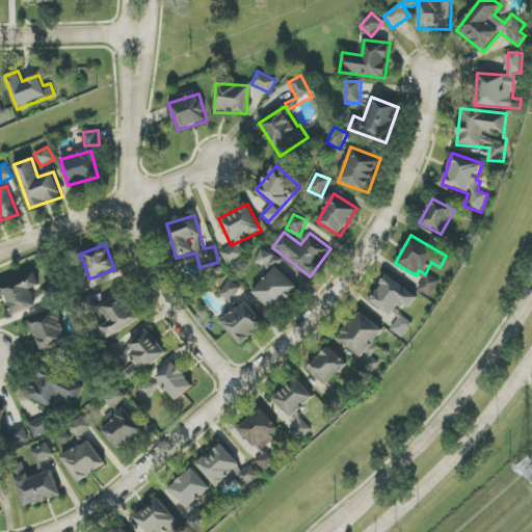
[(225,263),(243,257),(238,244),(221,250),(225,263)]
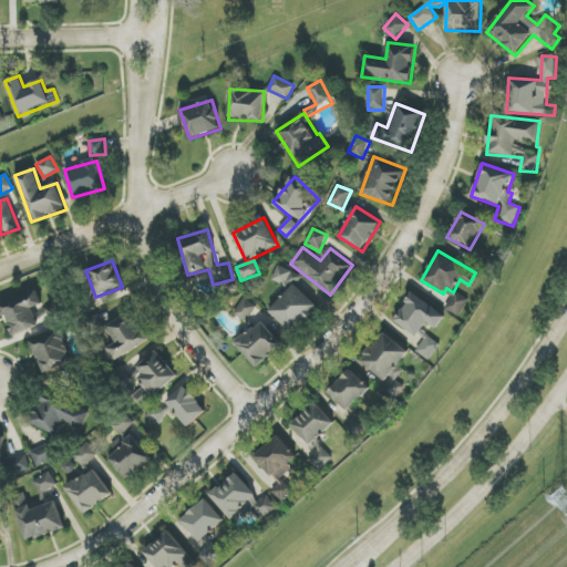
[(271,279),(294,289),(300,276),(278,265),(271,279)]
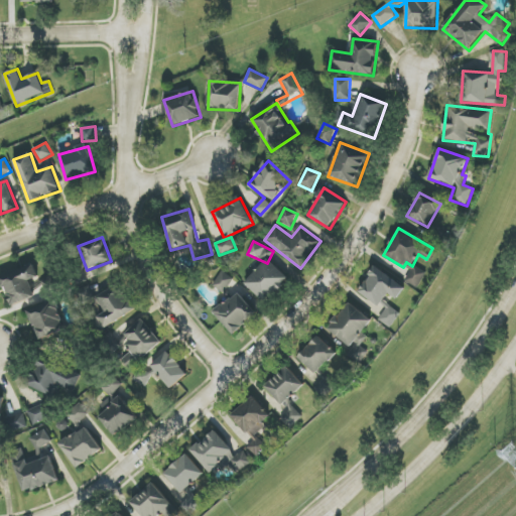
[(288,278),(268,259),(245,284),(265,303),(288,278)]
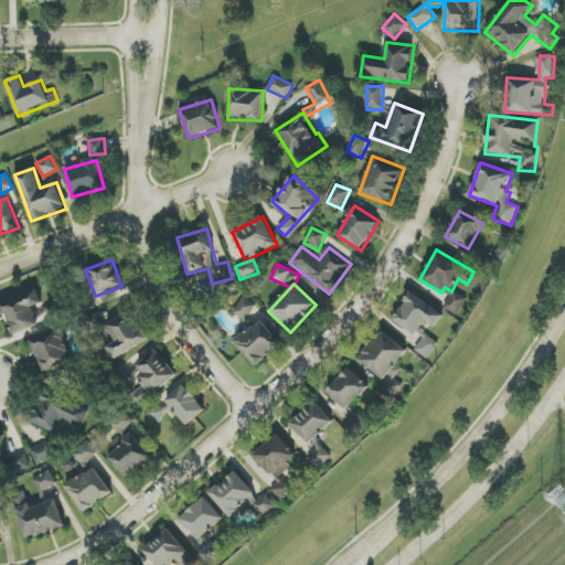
[(1,304),(12,334),(39,326),(32,307),(42,304),(38,290),(1,304)]
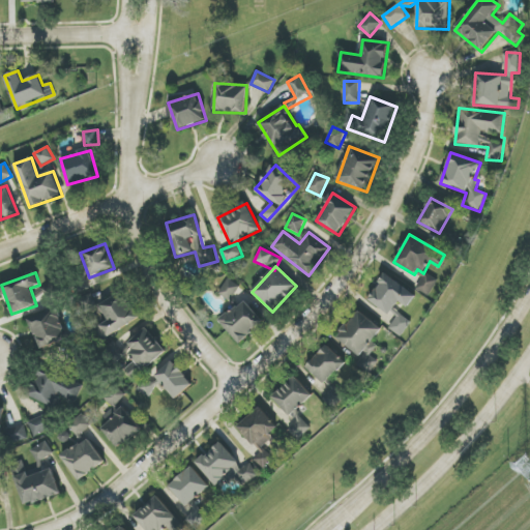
[(417,290),(430,296),(438,280),(424,273),(417,290)]
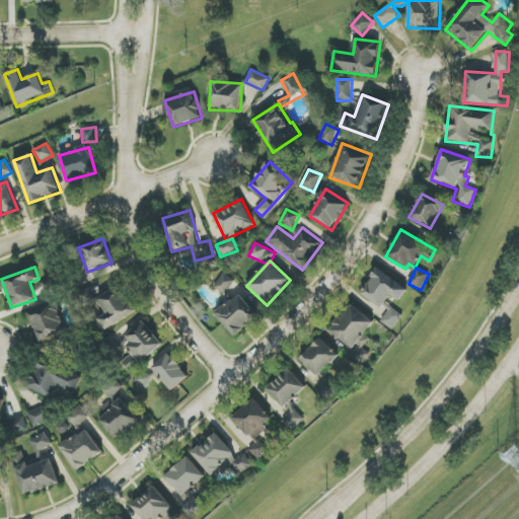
[(360,295),(382,308),(390,295),(400,301),(409,288),(375,269),(360,295)]
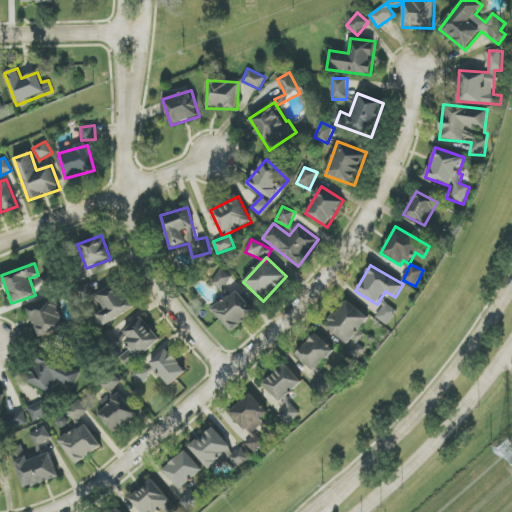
[(232,277),(221,269),(210,284),(222,292),(232,277)]
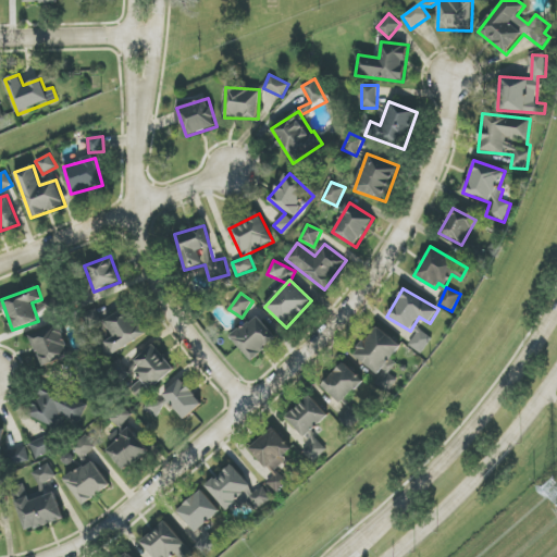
[(111,356),(146,335),(130,306),(104,321),(113,337),(103,343),(111,356)]
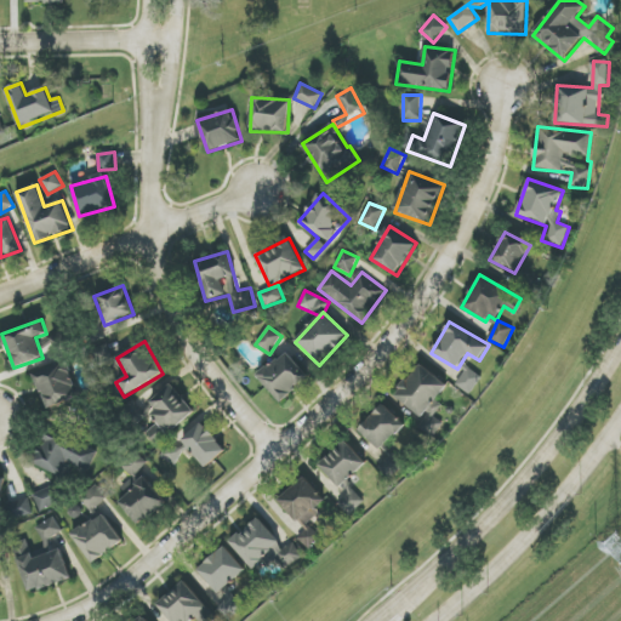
[(119,366),(118,358),(112,360),(108,347),(97,349),(102,371),(119,366)]
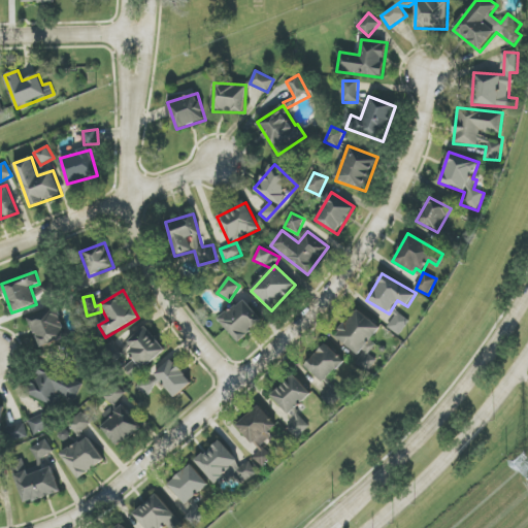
[(219,321),(239,342),(263,320),(243,298),(219,321)]
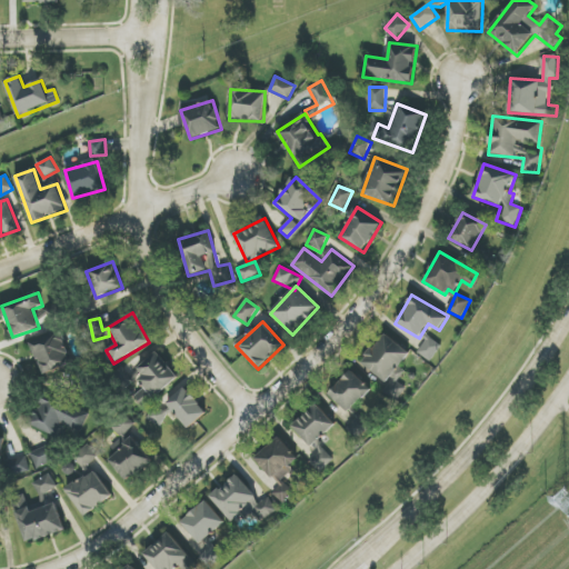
[(43,376),(73,365),(61,331),(31,342),(43,376)]
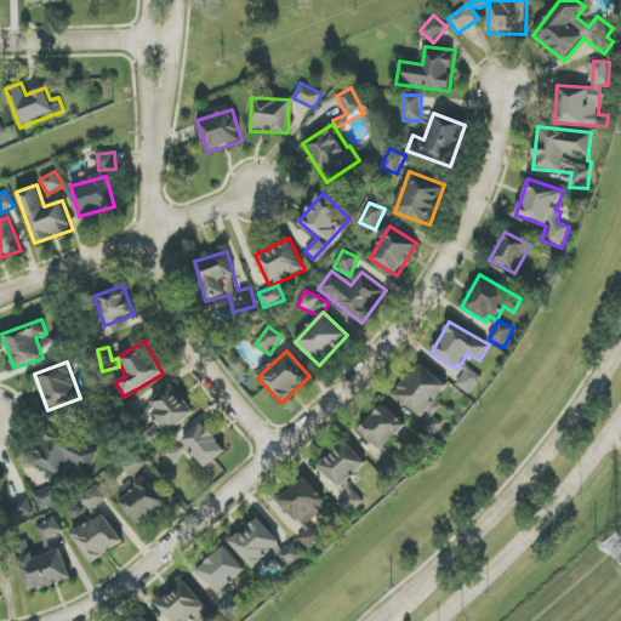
[(419,426),(433,437),(443,423),(433,416),(442,405),(436,400),(446,385),(419,364),(394,397),(425,419),(419,426)]
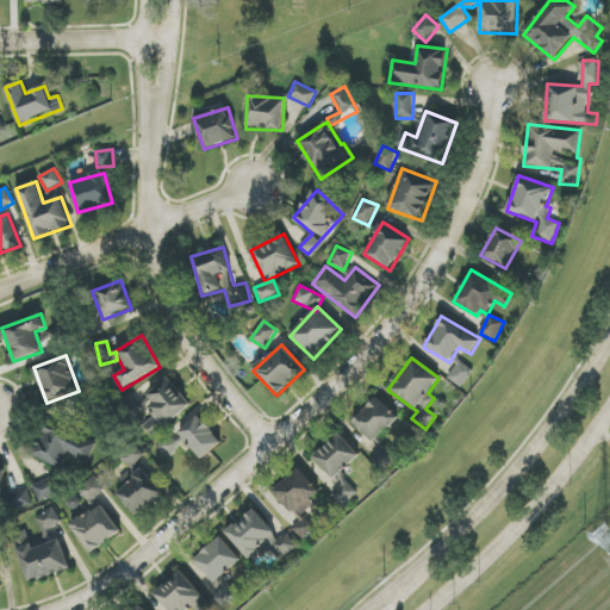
[(448,378),(461,387),(474,372),(460,361),(448,378)]
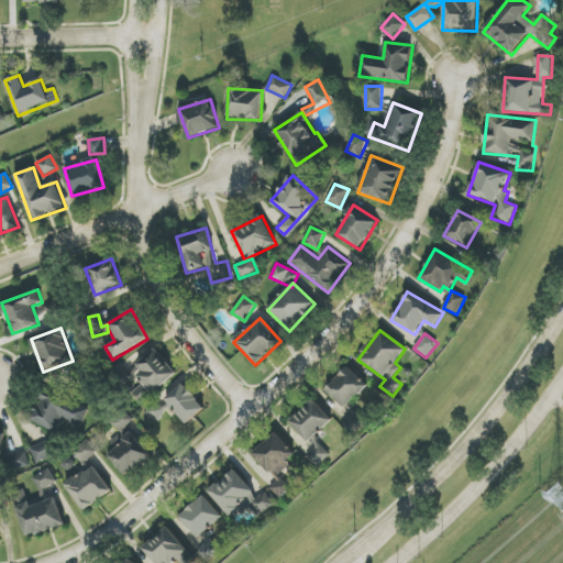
[(145,383),(133,393),(141,403),(177,376),(156,349),(133,366),(145,383)]
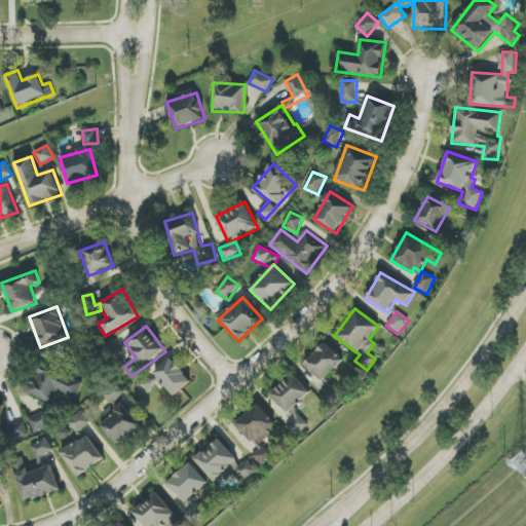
[(323,382),(343,360),(324,342),(304,365),(323,382)]
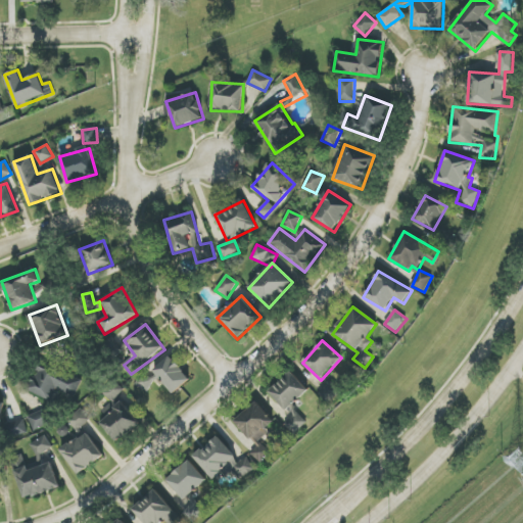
[(174,394),(191,379),(170,355),(153,372),(174,394)]
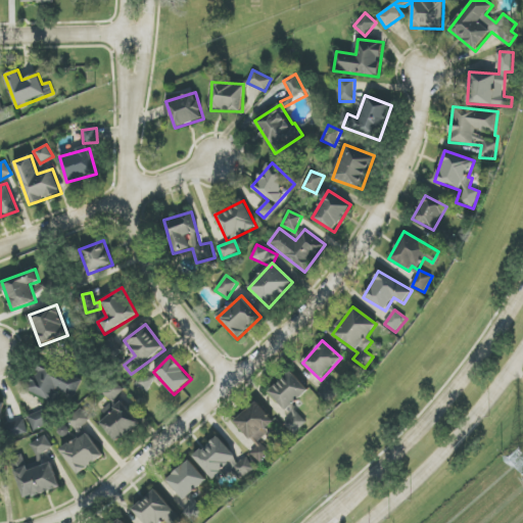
[(82,379),(38,361),(26,390),(52,401),(56,390),(75,397),(82,379)]
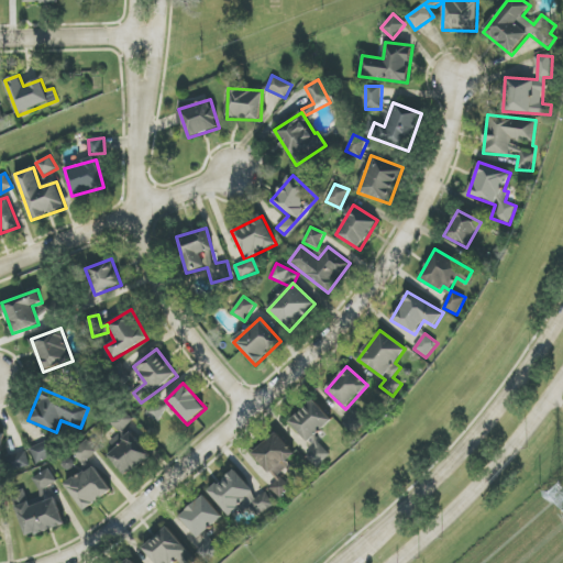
[(316,448),(306,457),(317,468),(331,453),(315,438),(332,419),(312,399),(289,423),(316,448)]
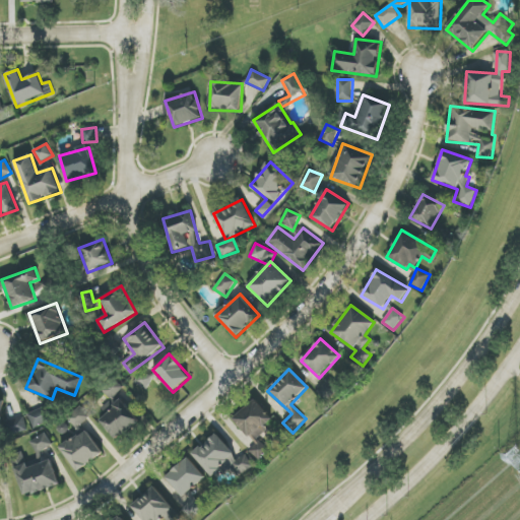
[(152,378),(142,371),(134,382),(145,390),(152,378)]
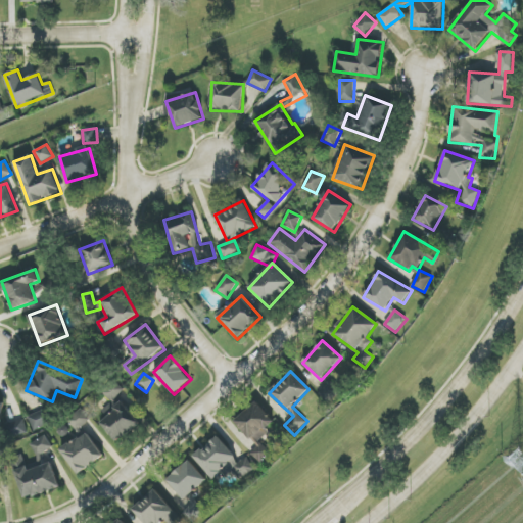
[(117,443),(140,423),(117,399),(126,392),(113,379),(101,391),(111,402),(102,411),(108,417),(99,424),(117,443)]
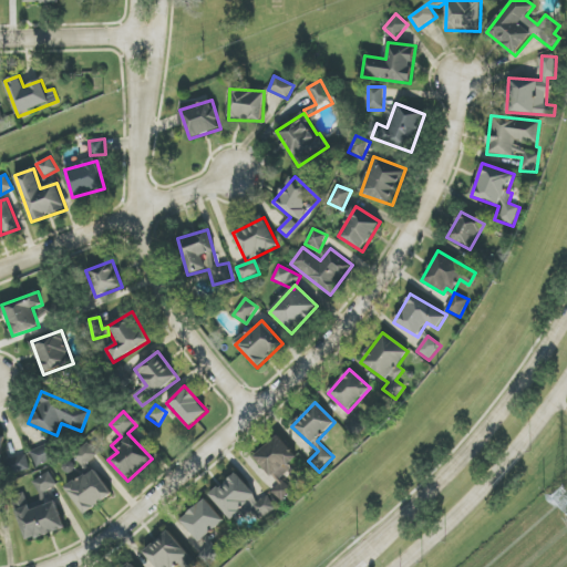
[(292,490),(281,480),(292,466),(289,465),(298,455),(276,435),(255,460),(280,483),(271,492),(282,502),(292,490)]
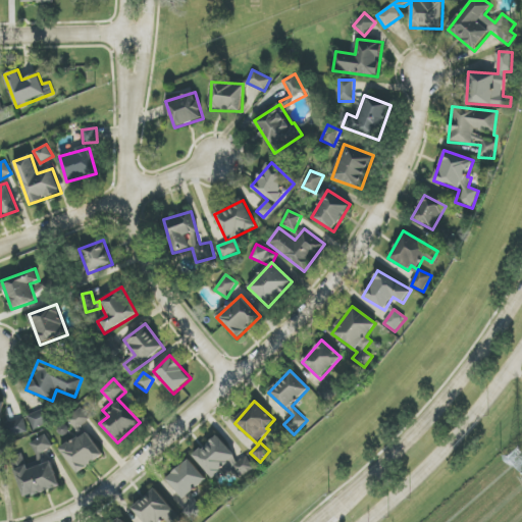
[(47,408),(28,416),(34,430),(53,422),(47,408)]
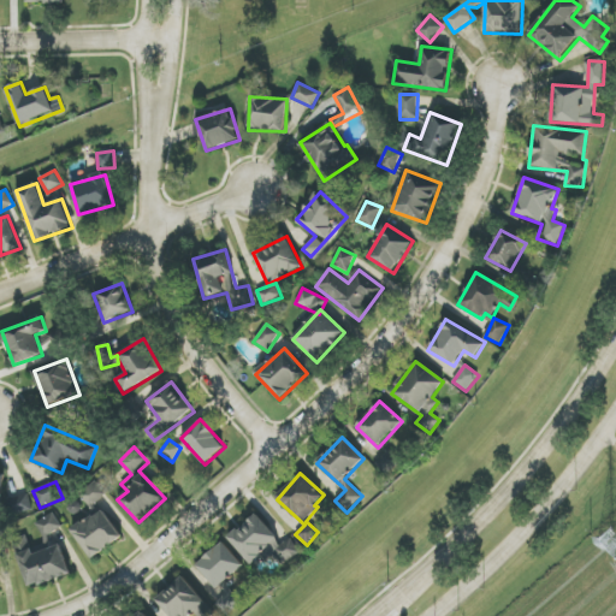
[(80,493),(90,507),(106,495),(96,481),(80,493)]
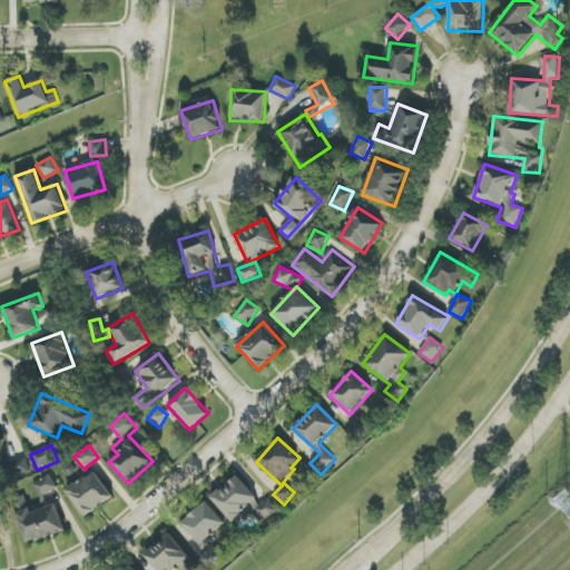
[(30,471),(26,458),(8,464),(12,479),(30,471)]
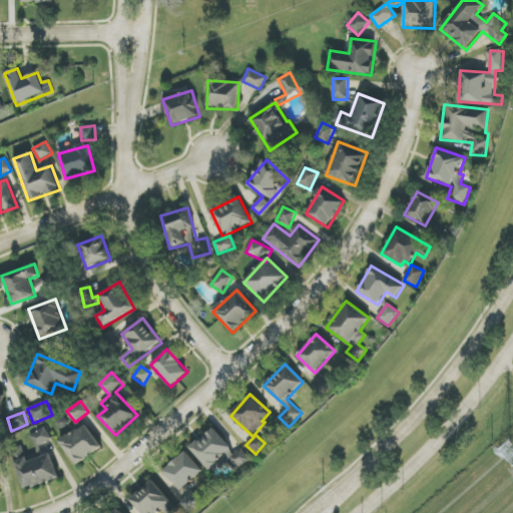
[(59,442),(76,466),(102,447),(85,424),(59,442)]
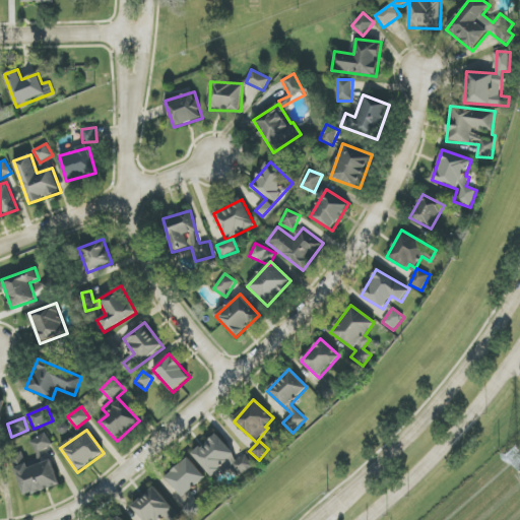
[(37,454),(52,445),(45,433),(29,443),(37,454)]
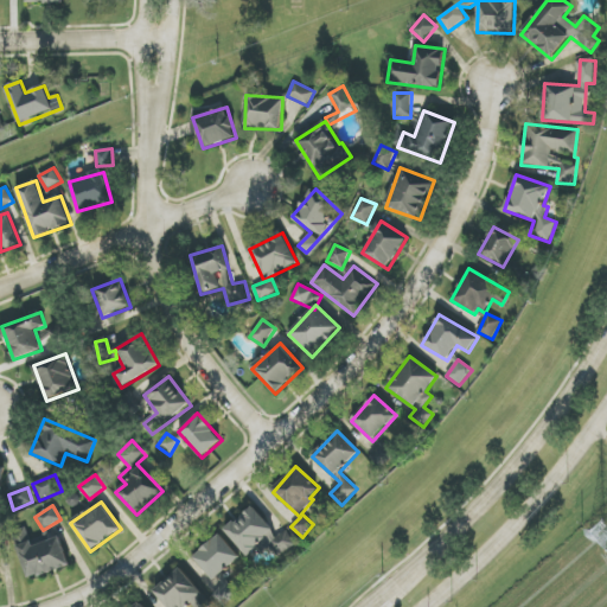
[(250,560),(269,543),(280,556),(295,543),(286,531),(279,536),(253,506),(225,530),(250,560)]
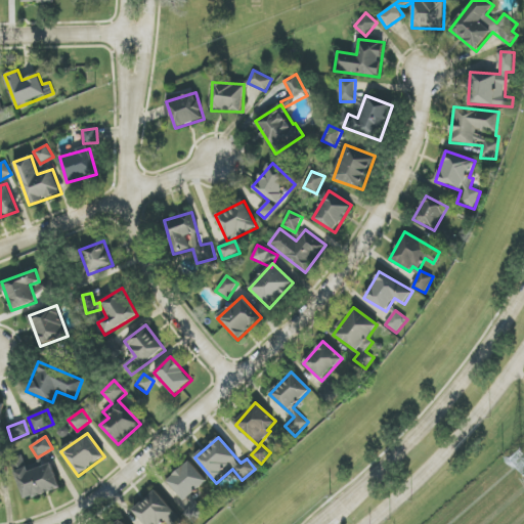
[(185,500),(207,480),(188,461),(167,482),(185,500)]
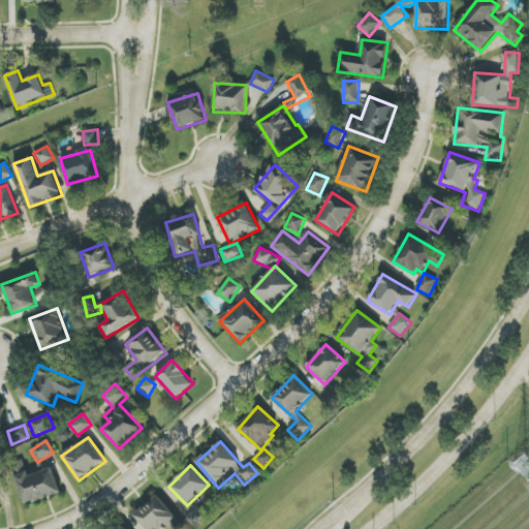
[(62,493),(52,468),(43,471),(41,466),(14,477),(26,506),(62,493)]
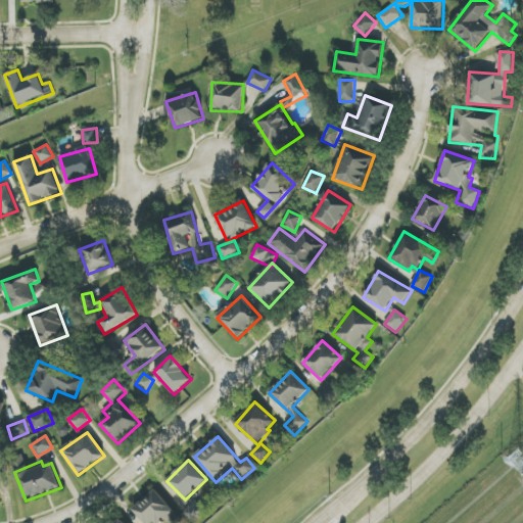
[(156,522),(163,518),(167,522),(180,522),(183,521),(156,489),(132,509),(143,522),(156,522)]
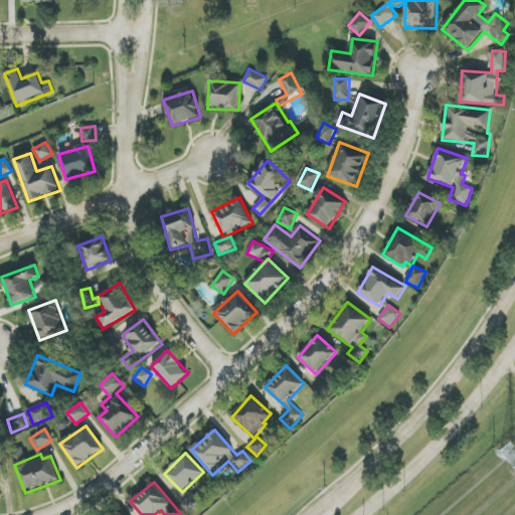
[(188,514),(189,514),(202,505),(193,493),(180,504),(188,514)]
